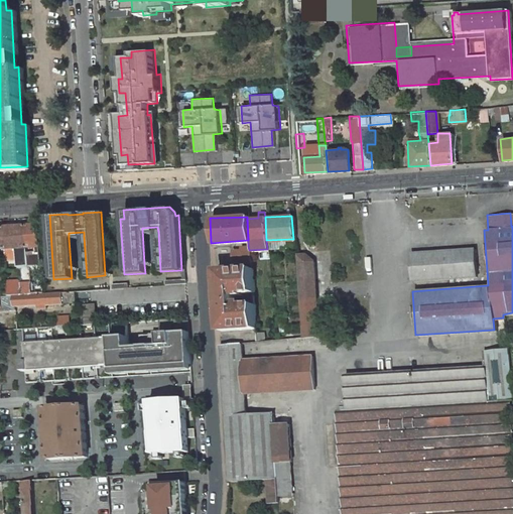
[(14,247),(12,225),(4,226),(3,218),(0,219),(2,248),(2,251),(5,250),(5,248),(14,247)]
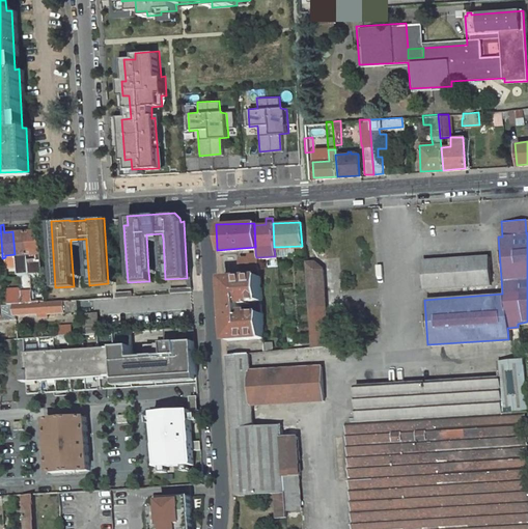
[(25,230),(26,253),(27,256),(30,256),(30,253),(39,253),(37,229),(25,230)]
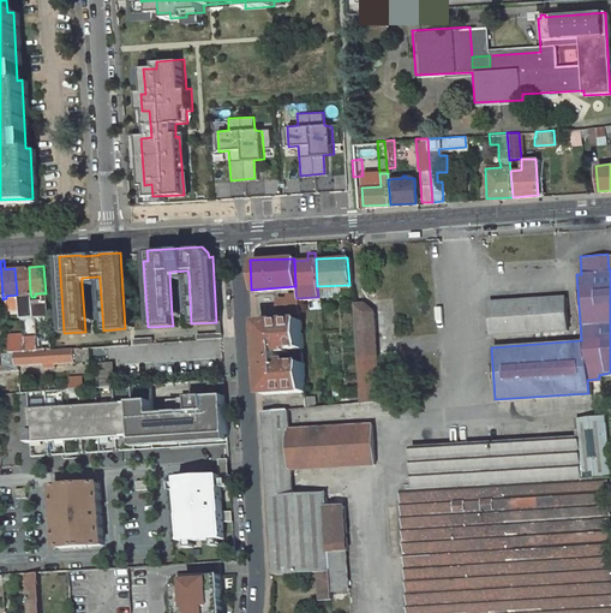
[(30,293),(29,267),(15,268),(17,295),(27,295),(28,297),(25,297),(25,305),(31,304),(31,297),(30,293)]
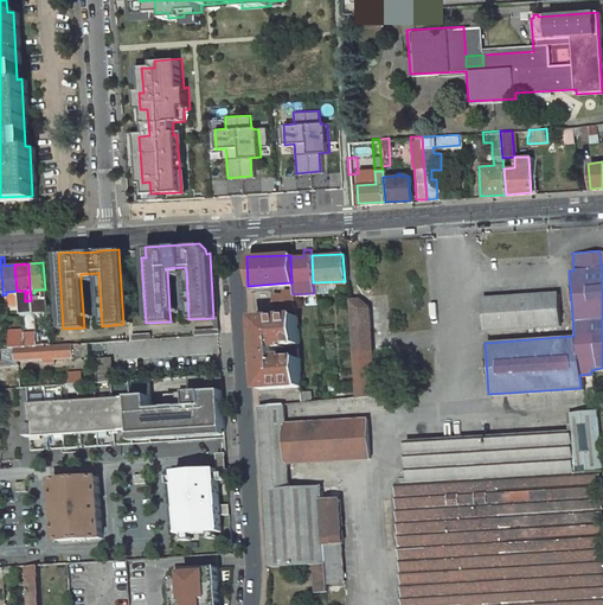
[(167,268),(170,311),(174,310),(172,274),(186,273),(185,267),(167,268)]
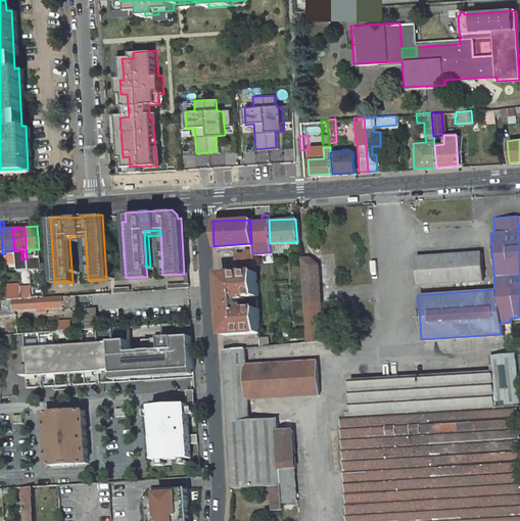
[(478,251),(430,254),(429,248),(422,248),(423,254),(415,255),(417,284),(480,280),(478,251)]
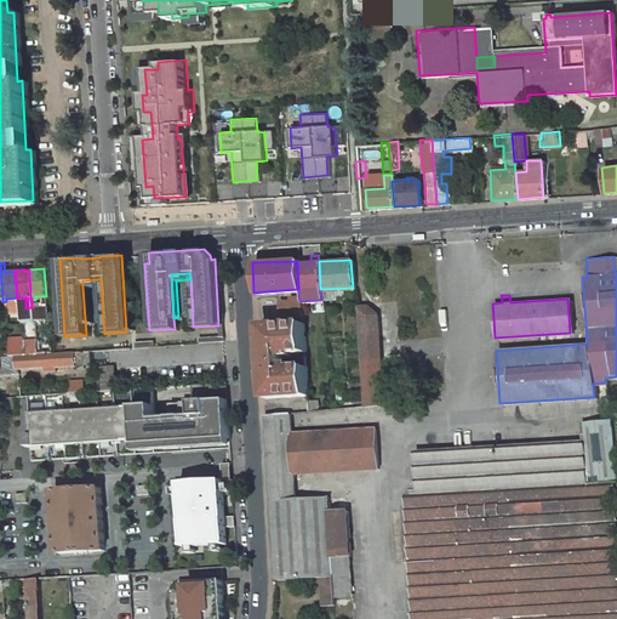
[(278,301),(279,313),(290,313),(290,316),(300,314),(300,301),(298,296),(287,296),(287,300),(278,301)]
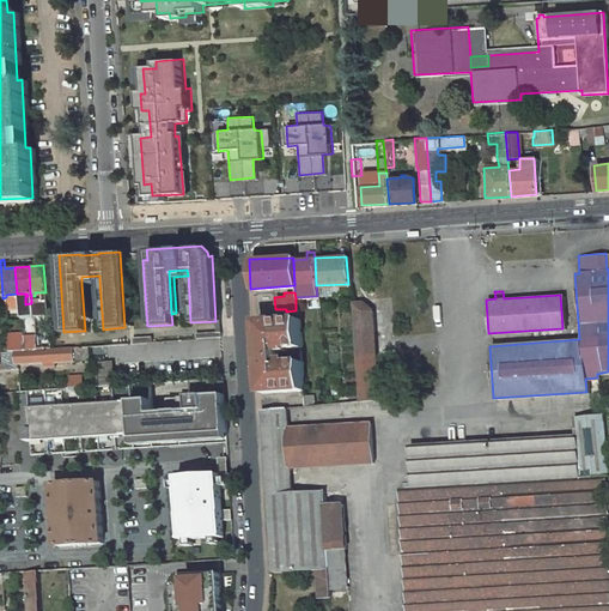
[(376,399),(371,310),(360,302),(352,302),(358,400),(376,399)]
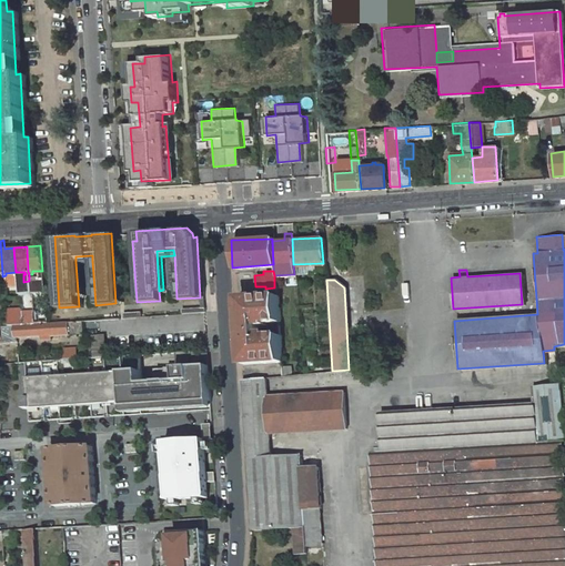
[(275,295),(239,297),(242,362),(280,360),(278,334),(264,335),(264,332),(256,333),(255,323),(263,323),(263,321),(276,320),(275,295)]
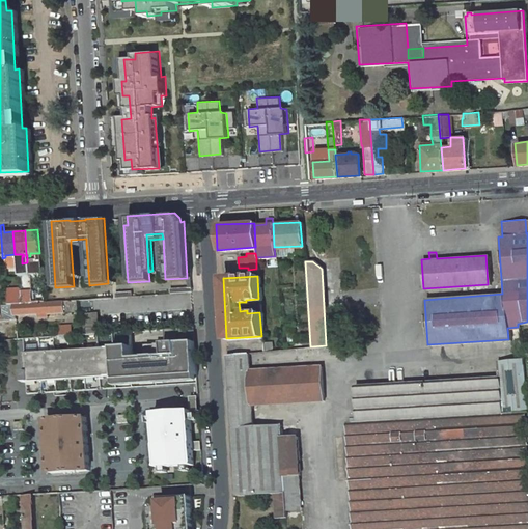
[(4,304),(18,303),(17,287),(3,288),(4,304)]
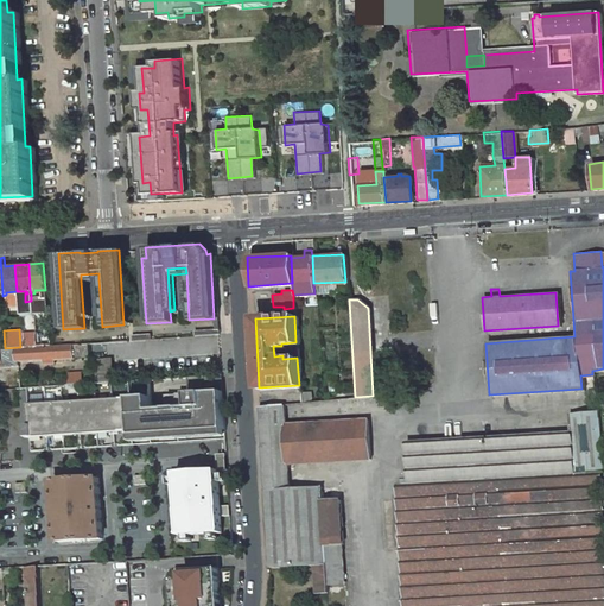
[(0,366),(13,366),(13,360),(40,358),(42,363),(51,363),(50,358),(70,355),(70,343),(20,347),(5,348),(0,348),(0,366)]
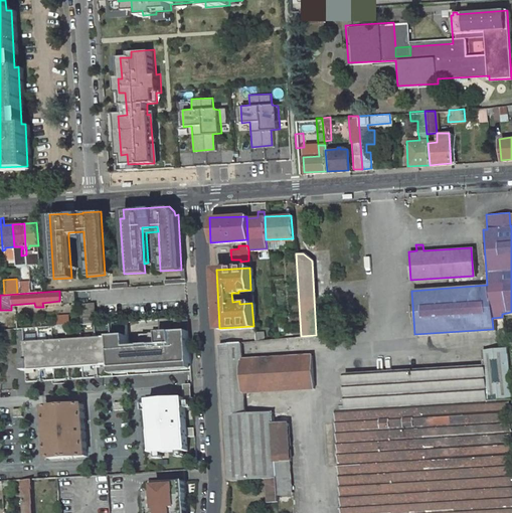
[(93,321),(92,299),(80,300),(81,321),(93,321)]
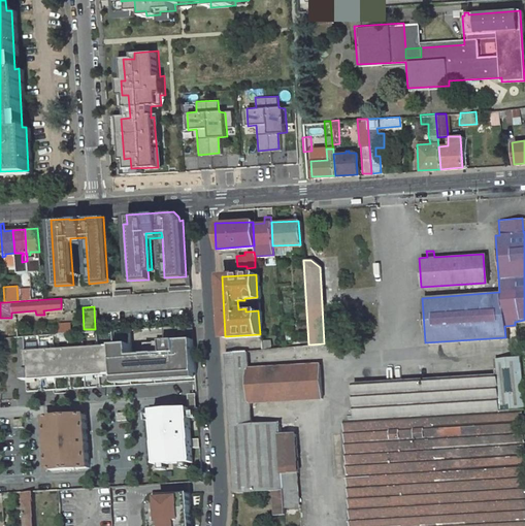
[(160,338),(190,336),(189,323),(159,324),(160,338)]
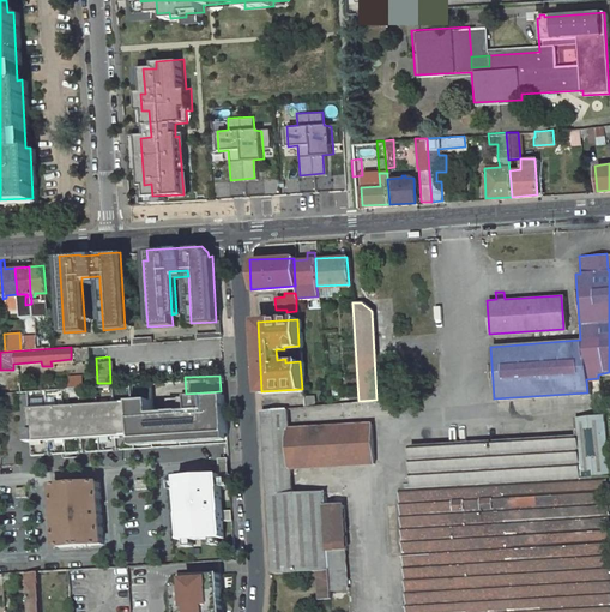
[(148,414),(146,397),(24,406),(25,426),(20,427),(22,439),(26,439),(28,453),(223,439),(221,391),(186,394),(187,405),(176,406),(175,395),(163,396),(164,413),(164,418),(148,419),(148,414)]
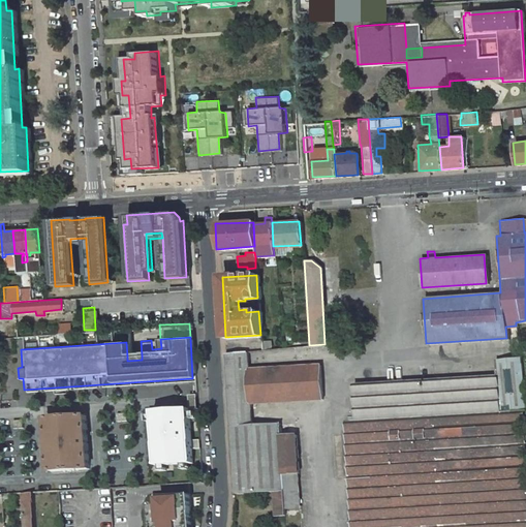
[(160,339),(151,340),(152,349),(161,348),(160,339)]
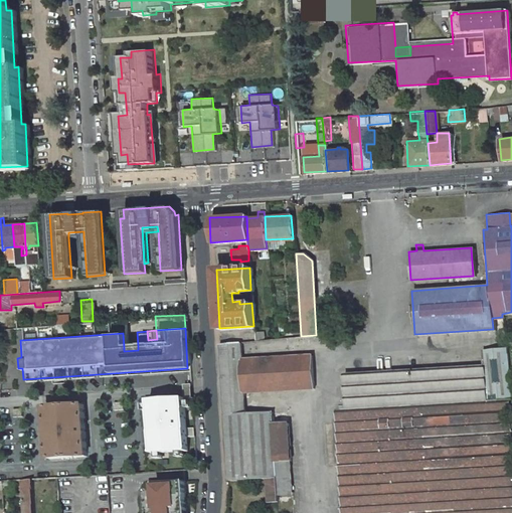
[(271,410),(242,412),(241,391),(239,359),(238,340),(217,342),(226,480),(265,477),(267,501),(278,500),(278,494),(276,461),(289,461),(286,421),(272,422),(271,410)]
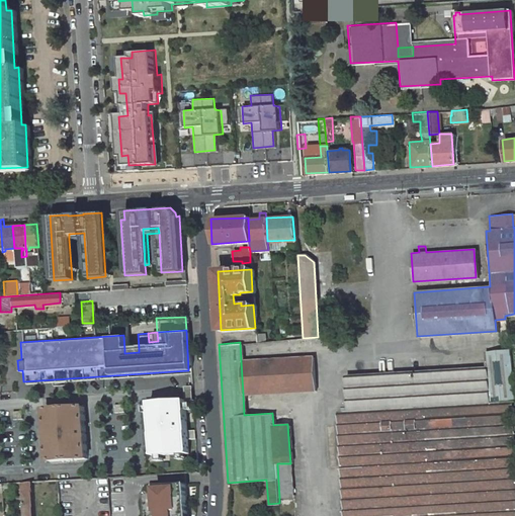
[(343,515),(514,515),(514,476),(514,442),(514,441),(514,423),(514,420),(513,401),(508,350),(483,351),(484,366),(344,374),(347,408),(341,408),(341,411),(337,411),(340,452),(334,452),(335,463),(340,463),(343,515)]
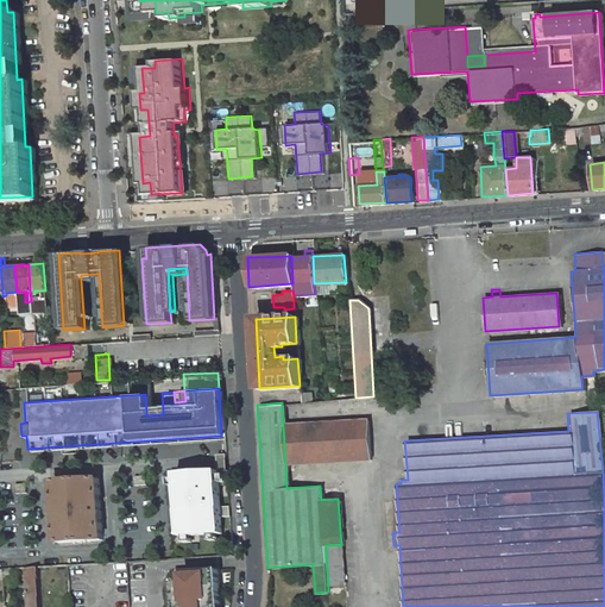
[(365,419),(283,425),(285,463),(367,457),(365,419)]
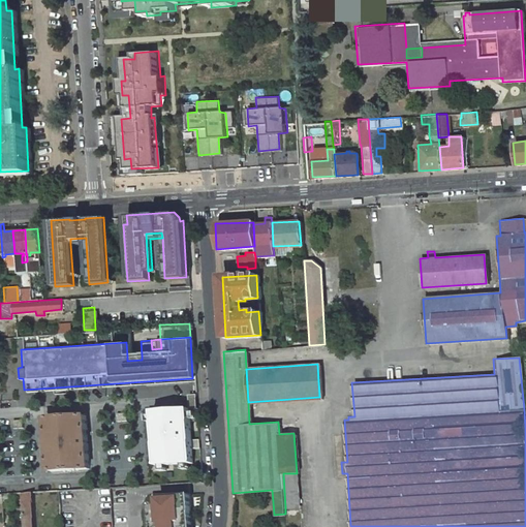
[(186,393),(186,407),(194,406),(194,393),(186,393)]
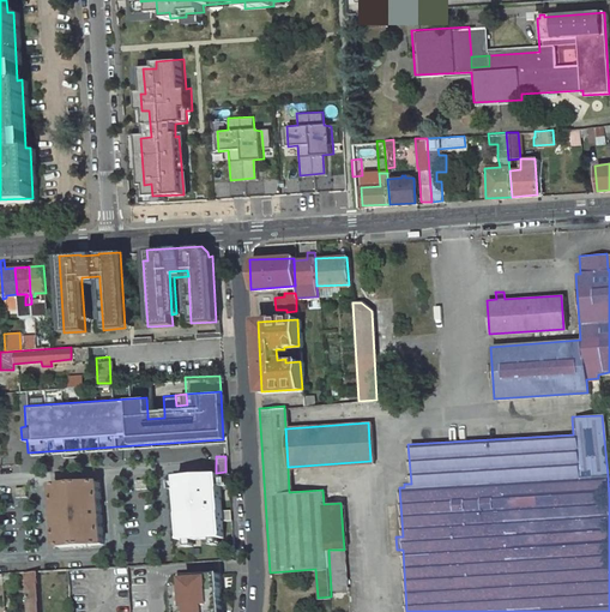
[(219,509),(216,473),(174,475),(177,539),(221,535),(219,519),(219,509)]
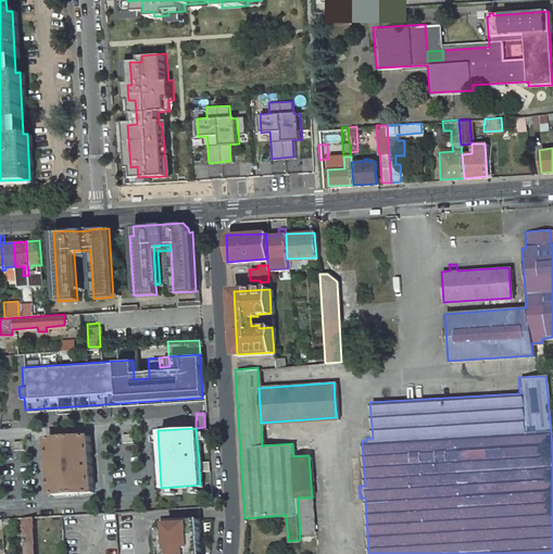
[(90,491),(87,436),(47,438),(51,493),(90,491)]
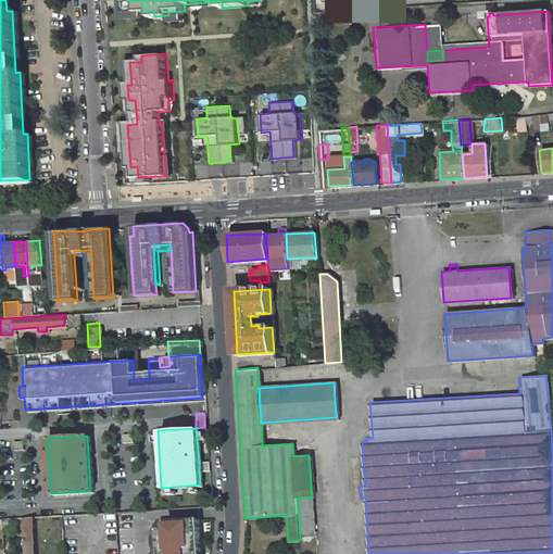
[(206,460),(199,461),(199,469),(208,469),(206,460)]
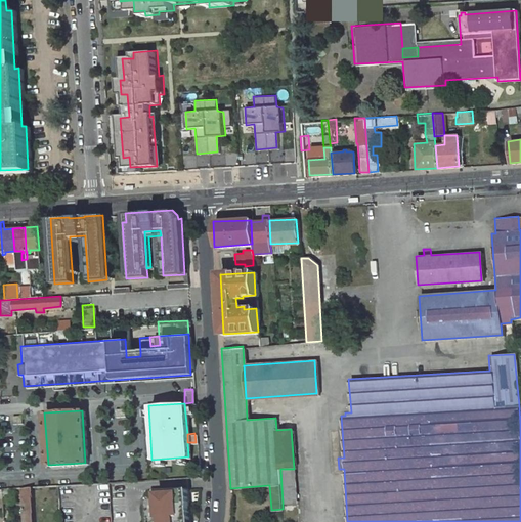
[(280,469),(283,503),(297,503),(295,469),(294,469),(280,469)]
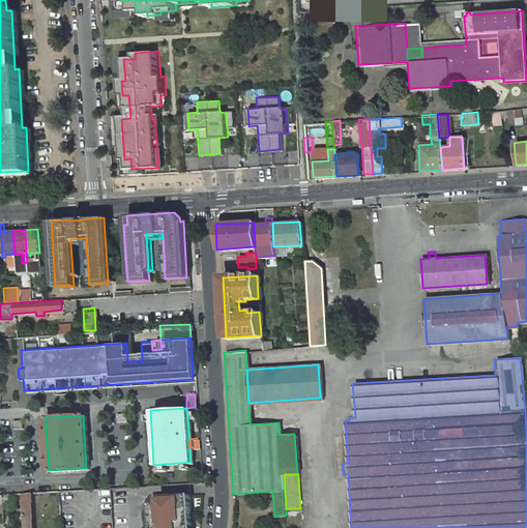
[(21,493),(22,527),(31,527),(30,492),(21,493)]
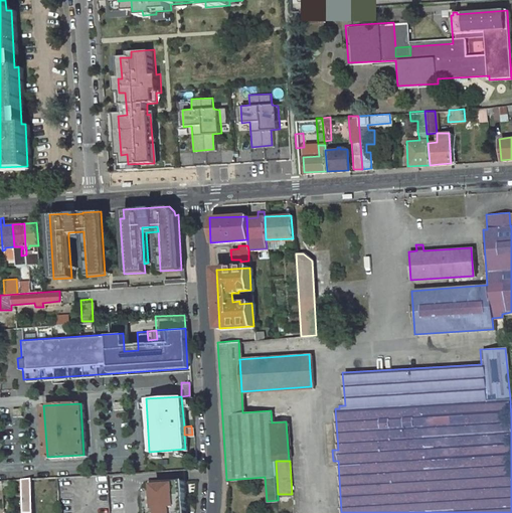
[(182,512),(182,510),(185,510),(183,480),(154,481),(155,488),(150,488),(151,505),(146,505),(146,512),(182,512)]
